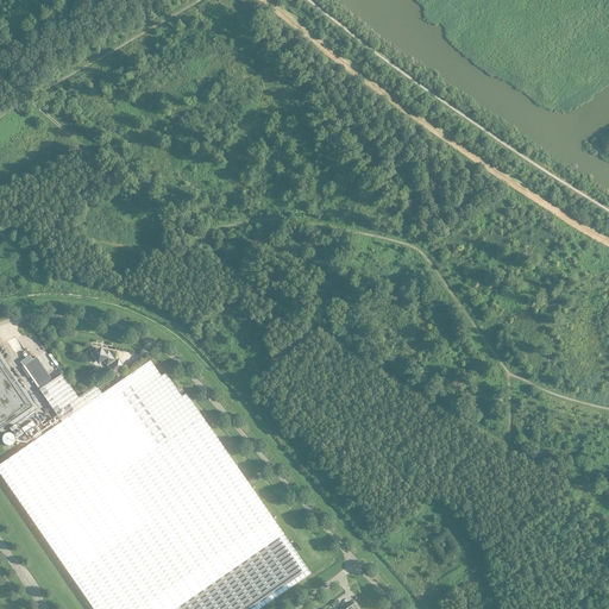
[(95,358),(98,362),(99,363),(104,359),(107,365),(114,360),(108,351),(105,353),(102,351),(100,351),(99,350),(96,352),(94,349),(86,353),(92,360),(95,358)]
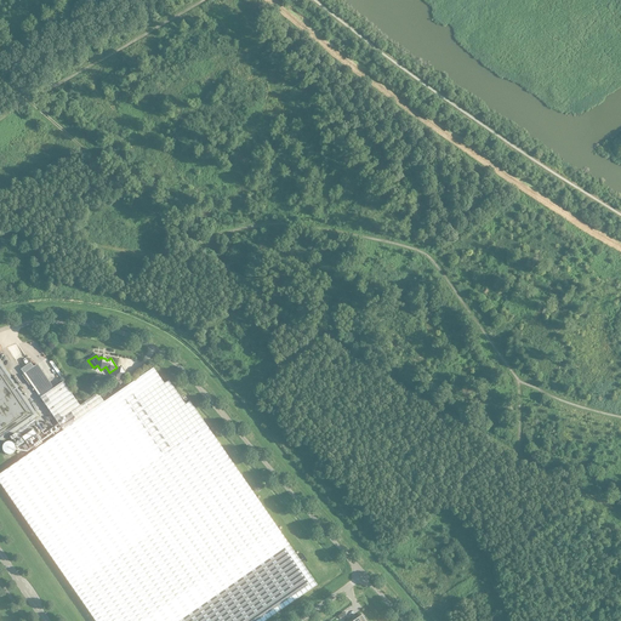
[(24,374),(40,398),(63,431),(0,473),(0,483),(73,588),(95,620),(265,620),(318,585),(240,474),(189,402),(186,405),(169,381),(164,383),(153,368),(104,402),(98,393),(80,405),(69,389),(63,382),(53,388),(38,364),(24,374)]
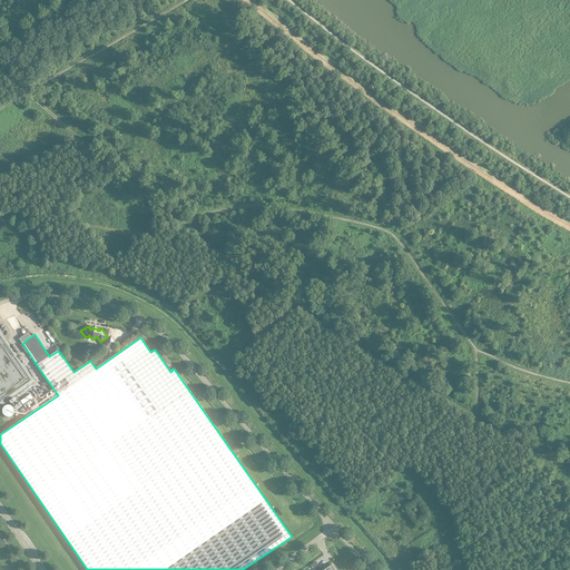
[(51,390),(43,396),(47,401),(56,395),(51,390)]
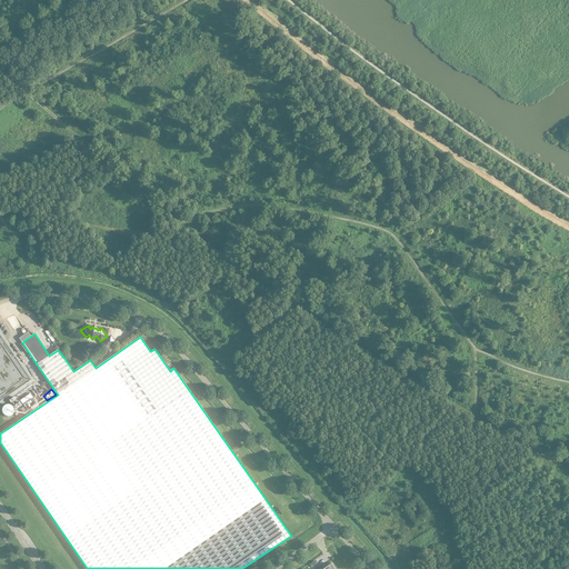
[(35,398),(25,405),(30,412),(40,406),(35,398)]
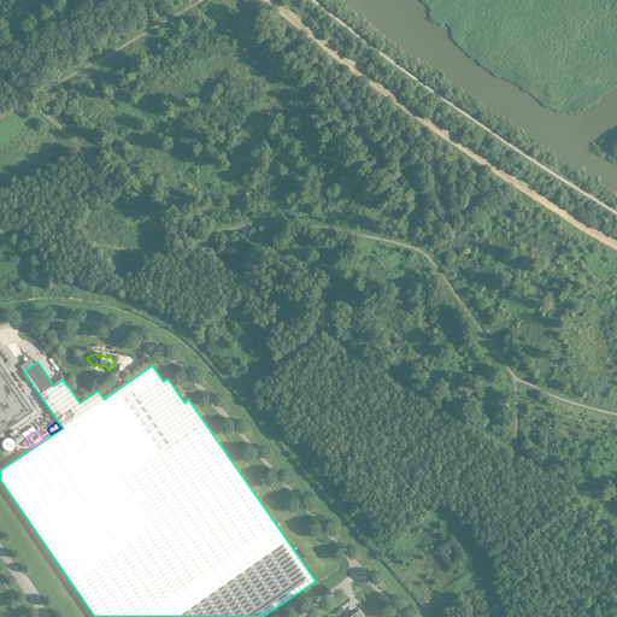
[(3,444),(3,445),(3,446),(3,447),(3,448),(4,450),(4,451),(5,452),(6,452),(6,453),(7,453),(9,453),(10,453),(11,453),(12,452),(13,452),(13,451),(15,451),(15,450),(16,448),(16,447),(16,446),(16,445),(16,444),(15,442),(13,441),(12,440),(11,440),(10,440),(9,440),(7,440),(6,440),(5,440),(5,441),(4,441),(4,442),(3,444)]
